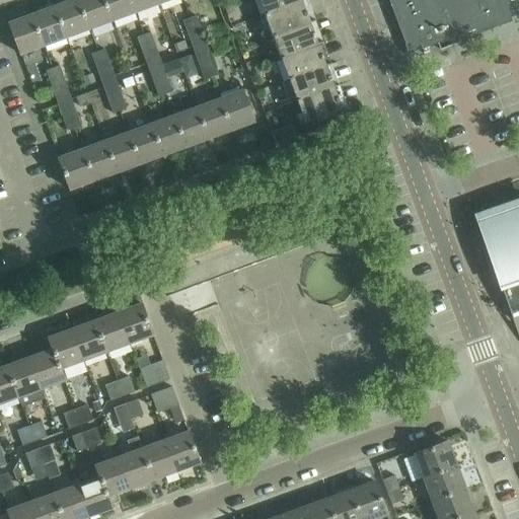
[(79,0),(75,0),(57,7),(68,39),(91,29),(79,0)]
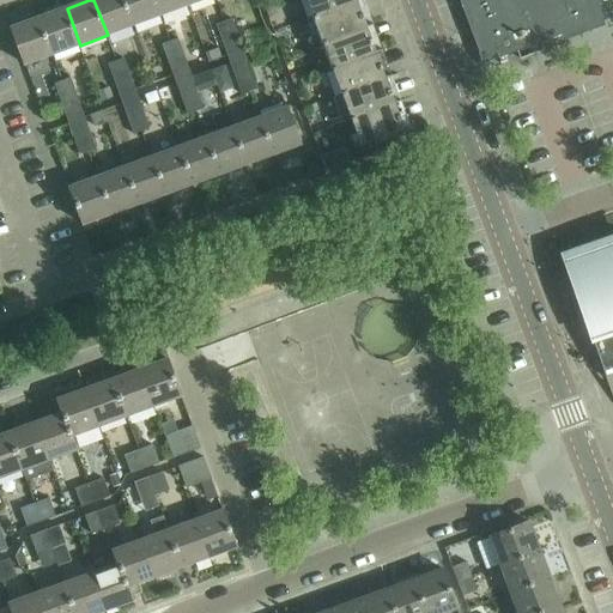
[(125,0),(93,0),(108,35),(134,25),(125,0)]
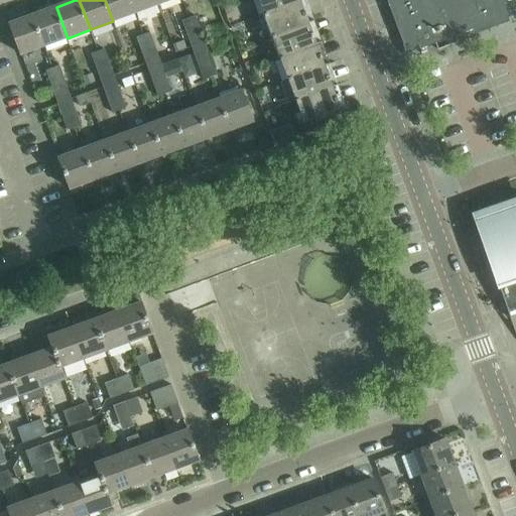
[(131,0),(105,0),(113,21),(136,12),(131,0)]
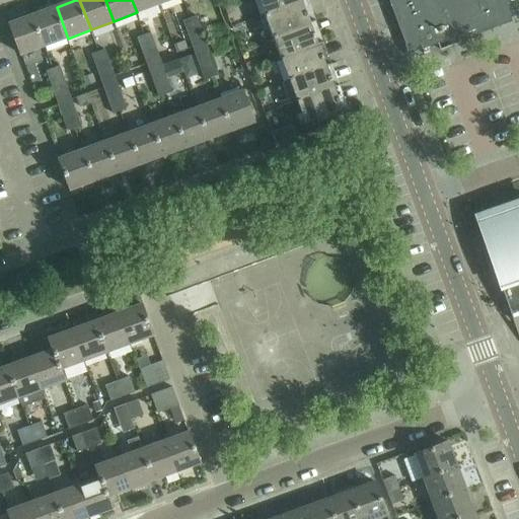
[(158,0),(132,0),(137,12),(160,4),(158,0)]
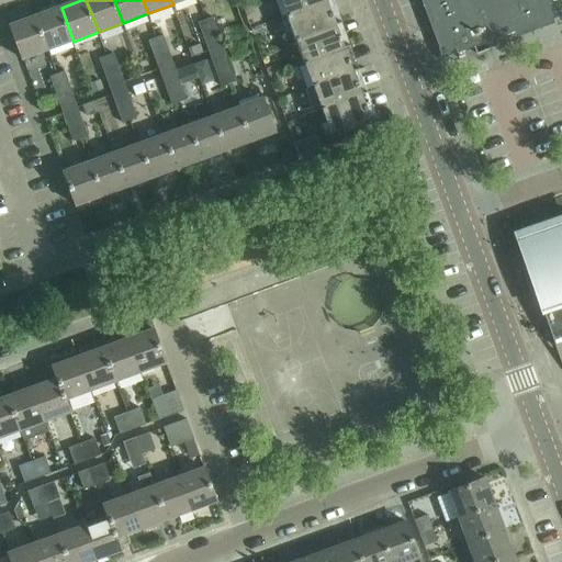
[(281,0),(288,17),(328,1),(327,0),(281,0)]
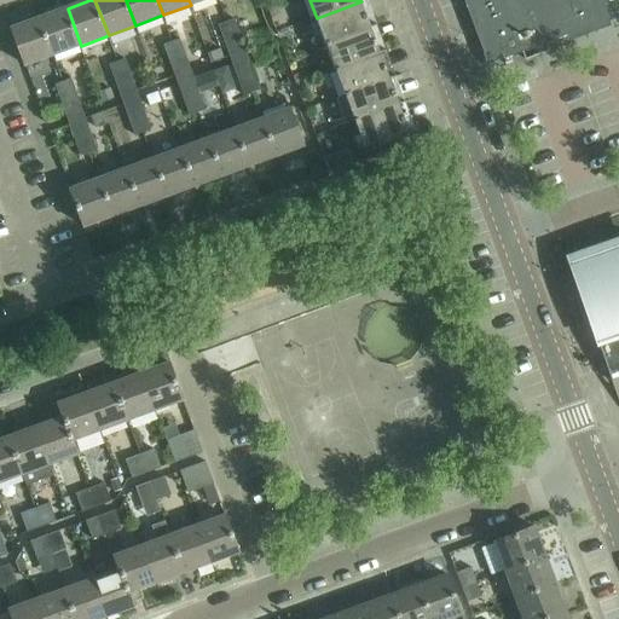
[(463,0),(489,65),(602,23),(594,0),(595,0),(463,0)]
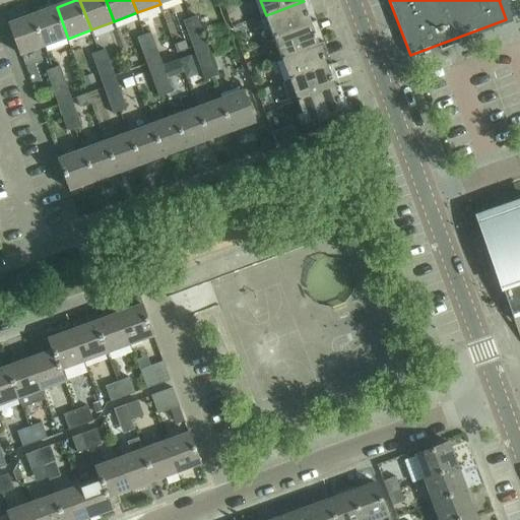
[(266,15),(274,37),(312,22),(304,1),(266,15)]
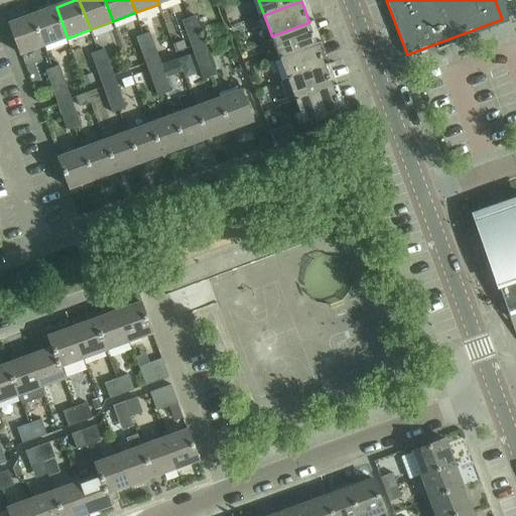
[(56,7),(33,16),(45,46),(68,38),(56,7)]
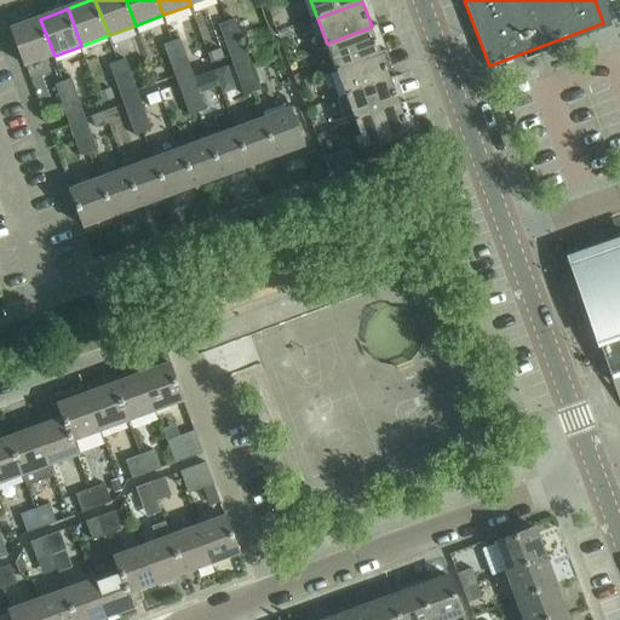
[(218,24),(224,40),(241,34),(235,18),(218,24)]
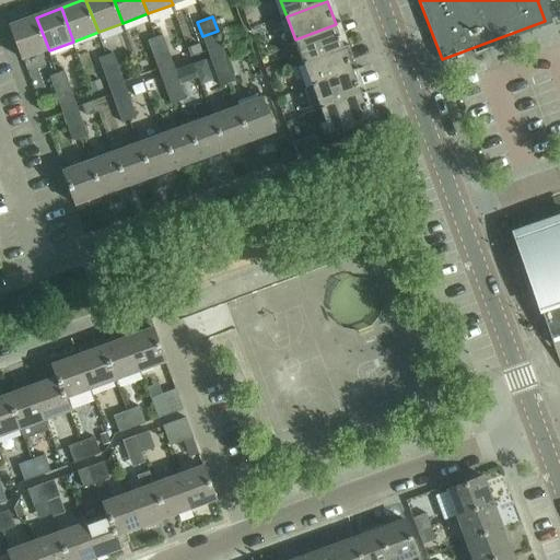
[(11,26),(23,60),(49,50),(36,18),(11,26)]
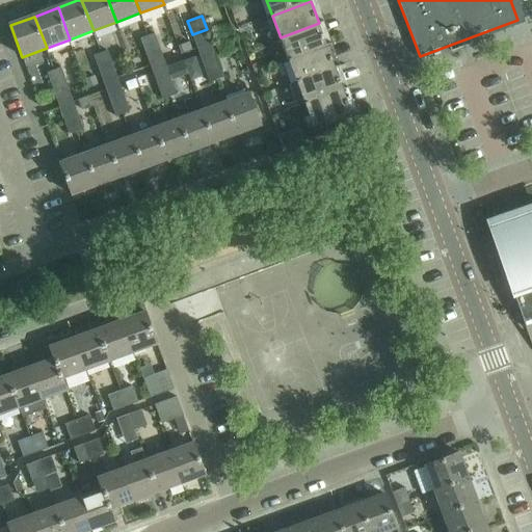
[(281,37),(289,59),(326,46),(319,23),(281,37)]
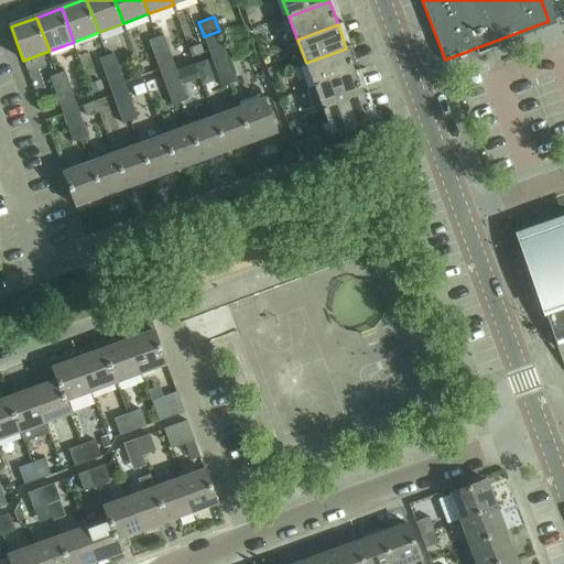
[(224,45),(219,31),(204,36),(209,51),(224,45)]
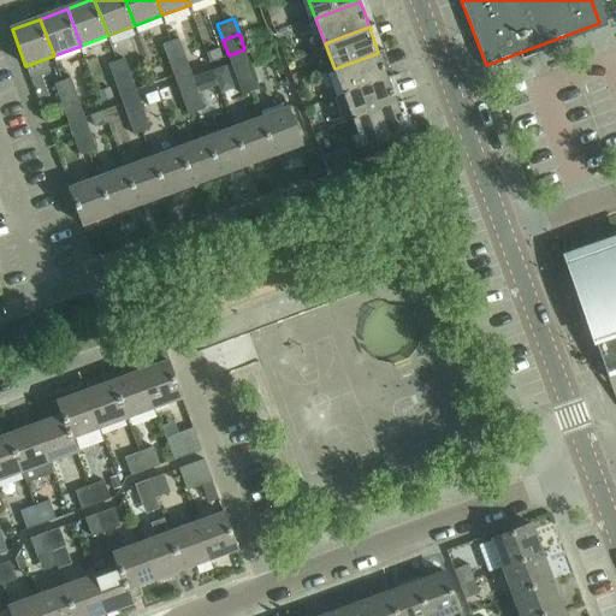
[(163,45),(169,60),(185,54),(179,39),(163,45)]
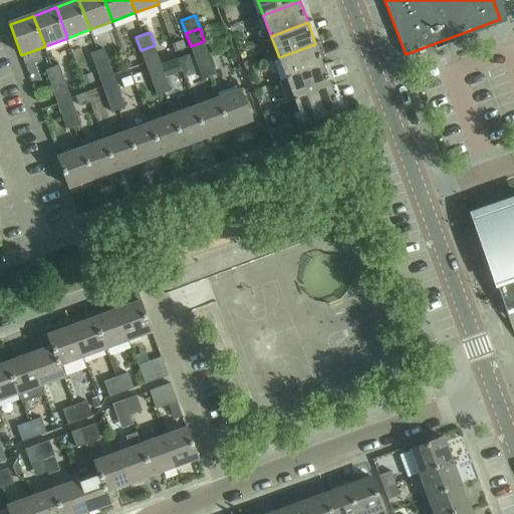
[(183,40),(172,44),(175,52),(186,48),(183,40)]
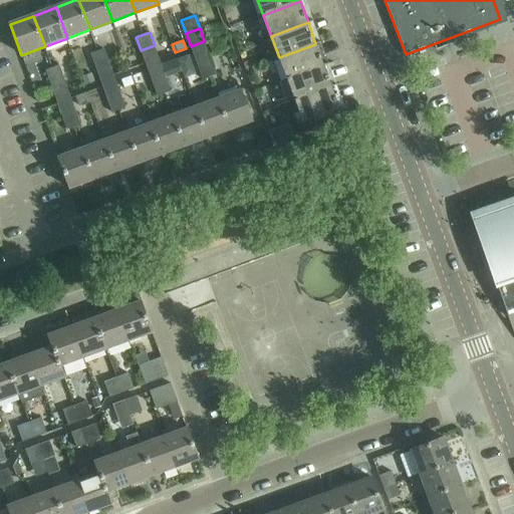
[(279,57),(287,78),(323,65),(315,44),(279,57)]
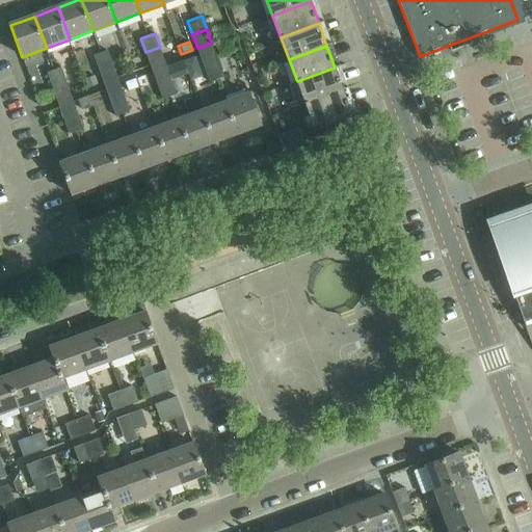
[(165,59),(160,47),(145,52),(151,64),(165,59)]
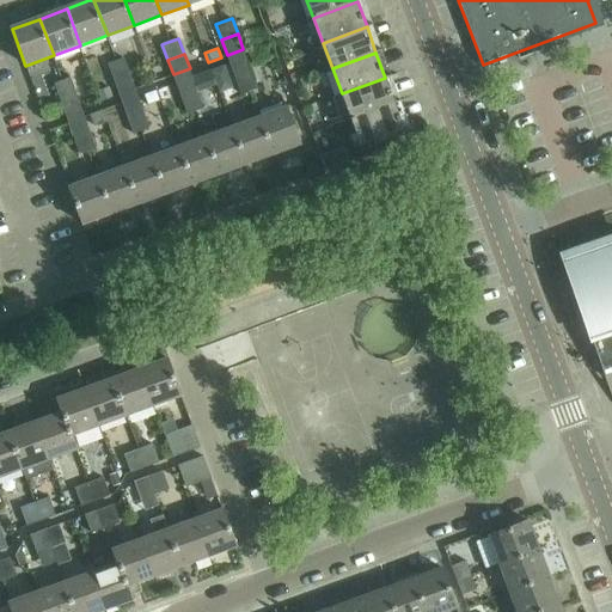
[(230,62),(236,79),(252,73),(246,56),(230,62)]
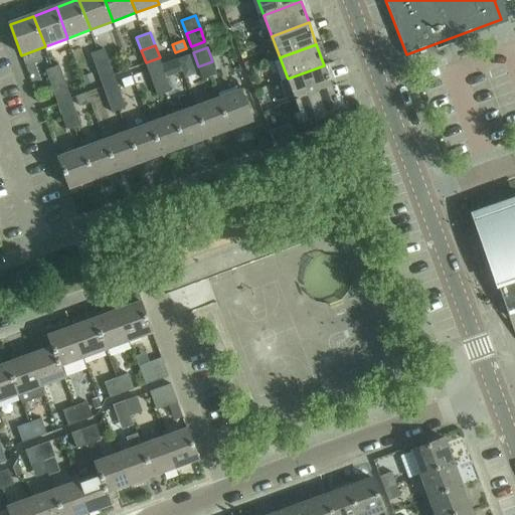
[(91,53),(96,66),(110,61),(105,48),(91,53)]
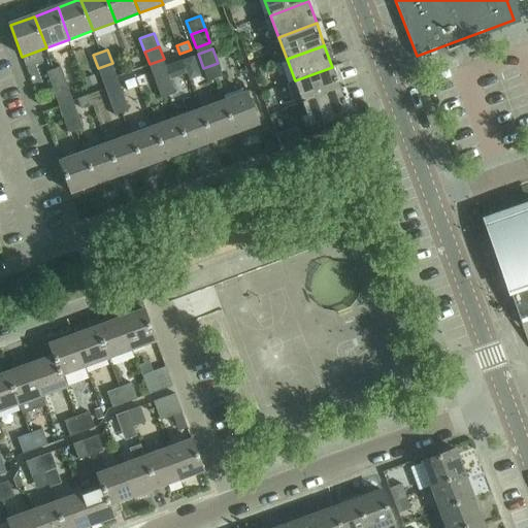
[(182,61),(166,67),(170,79),(186,73),(182,61)]
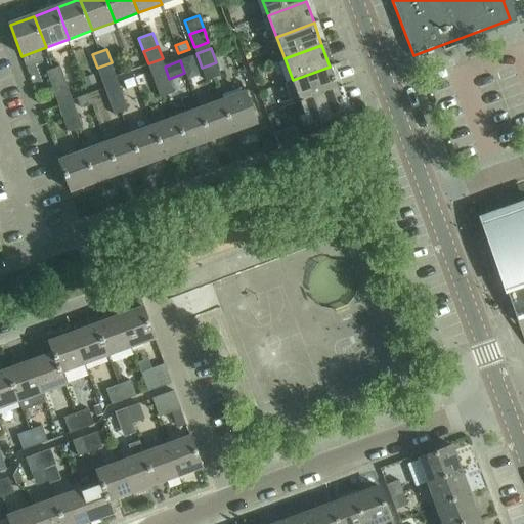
[(117,76),(112,62),(97,68),(102,81),(117,76)]
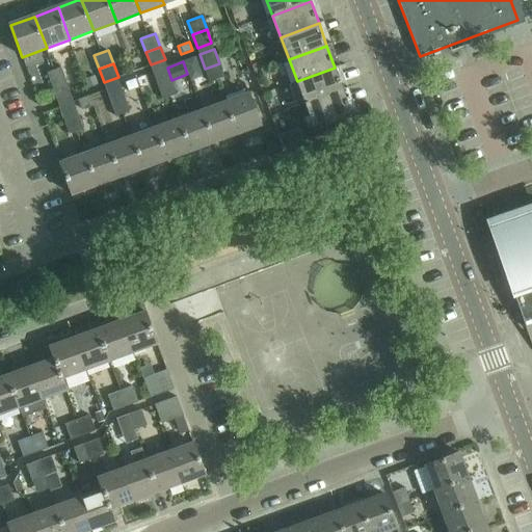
[(223,77),(219,63),(205,69),(210,82),(223,77)]
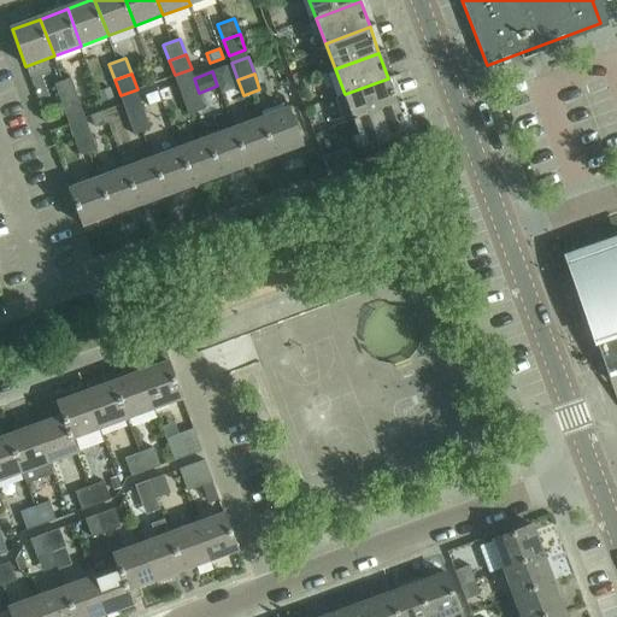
[(177,82),(183,99),(199,93),(194,76),(177,82)]
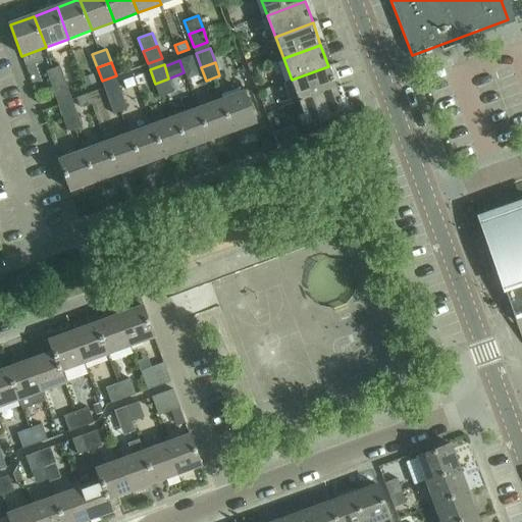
[(47,71),(52,85),(65,80),(60,66),(47,71)]
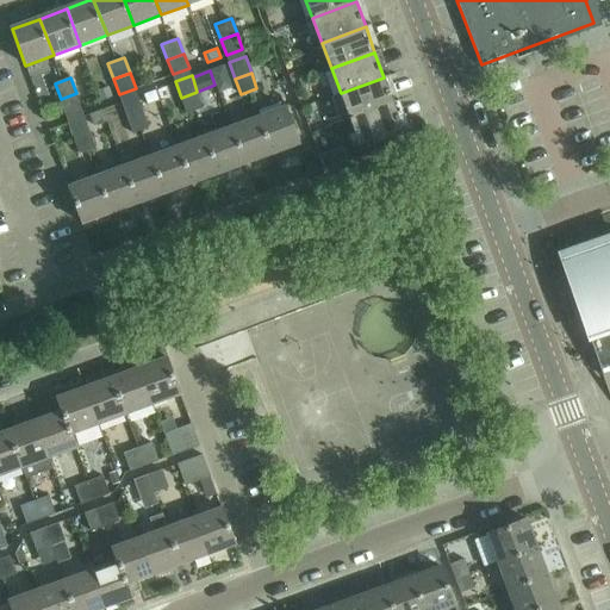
[(341,93),(350,119),(393,103),(384,78),(341,93)]
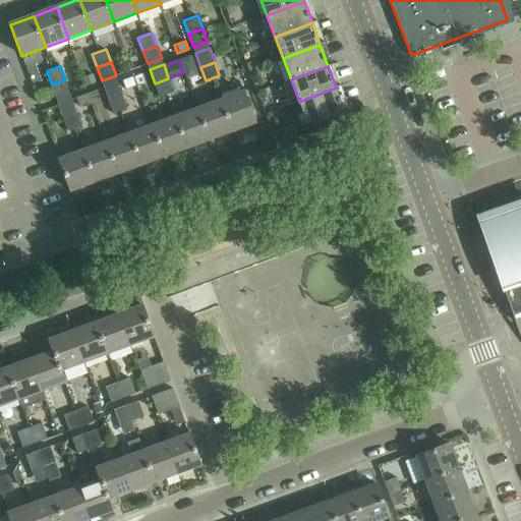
[(93,74),(82,78),(87,87),(96,83),(93,74)]
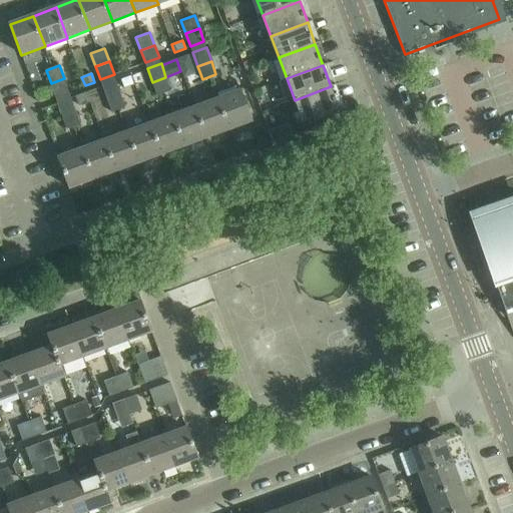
[(170,90),(165,77),(152,82),(157,95),(170,90)]
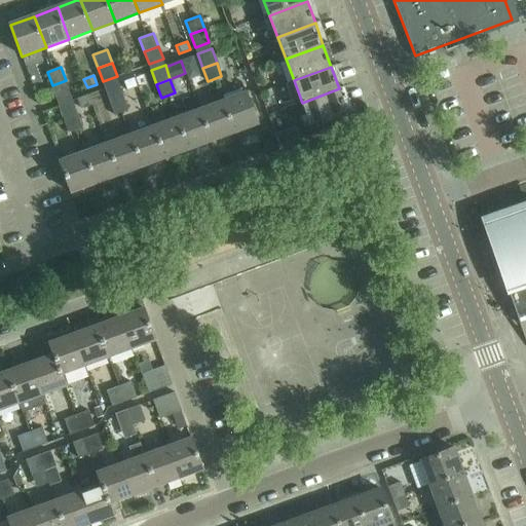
[(71,94),(66,80),(52,85),(58,99),(71,94)]
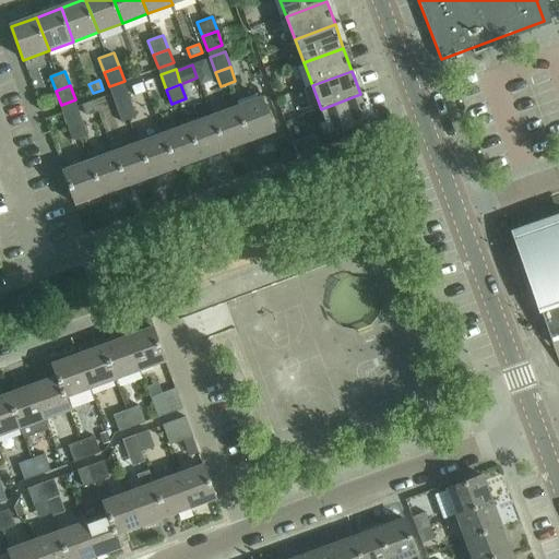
[(111,94),(116,108),(131,103),(127,88),(111,94)]
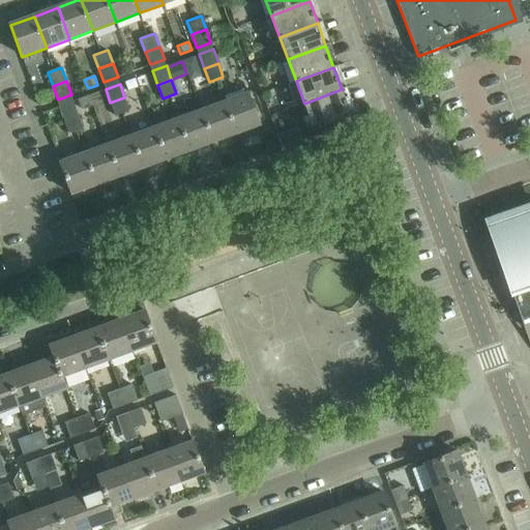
[(313,126),(351,112),(342,89),(304,104),(313,126)]
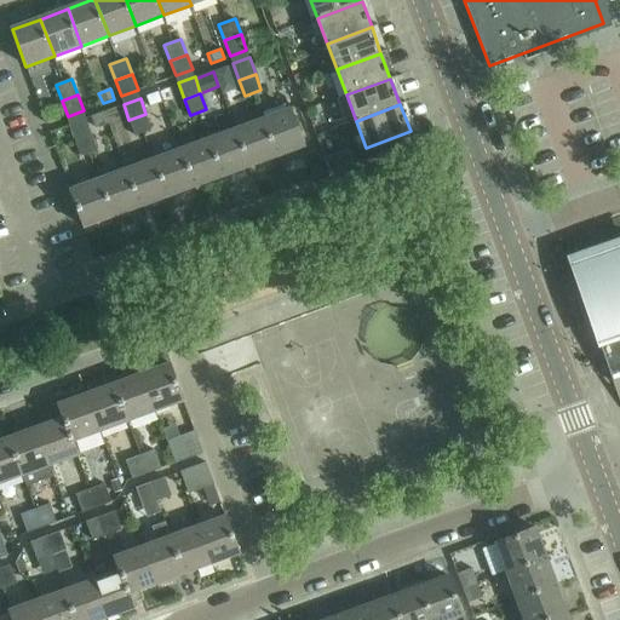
[(291,107),(263,118),(276,154),(304,144),(291,107)]
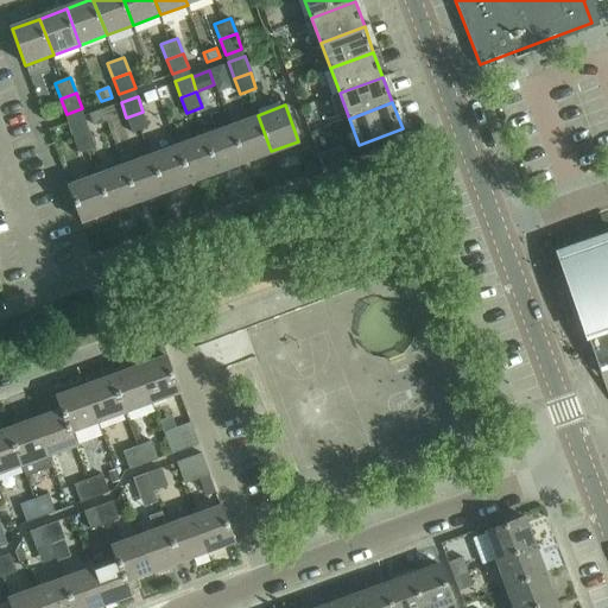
[(102,109),(88,114),(94,126),(107,122),(102,109)]
